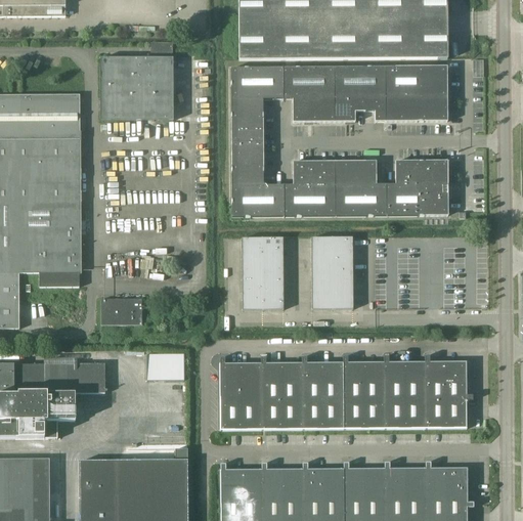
[(0,0),(0,15),(67,15),(66,0),(0,0)]
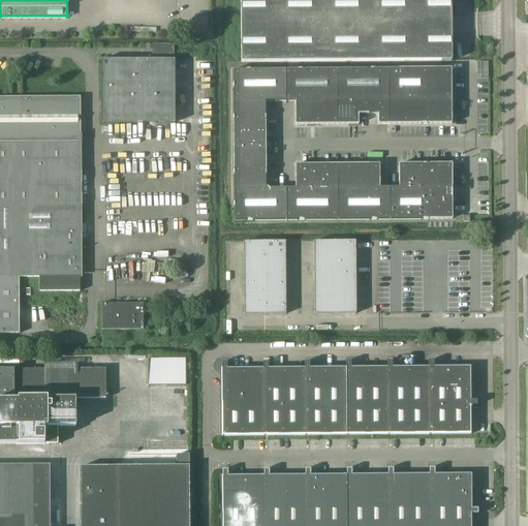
[(453,58),(453,57),(452,0),(242,0),(243,59),(452,58),(453,58)]
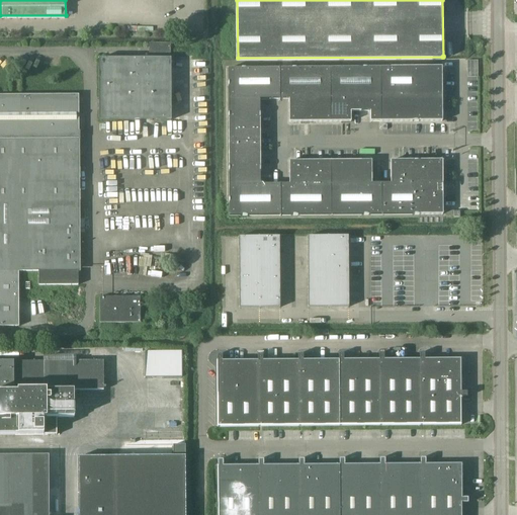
[(99,56),(100,117),(172,117),(172,56),(99,56)]
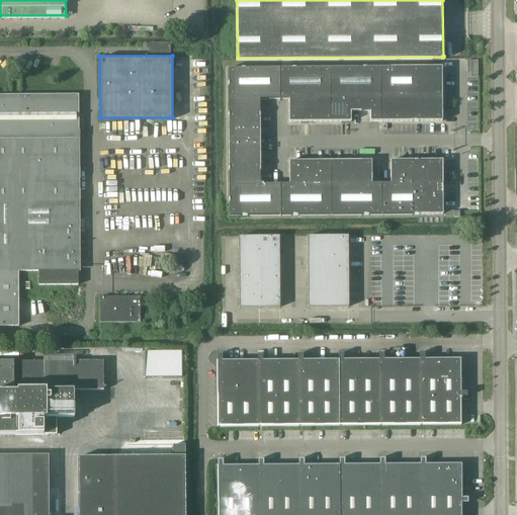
[(468,74),(479,74),(479,58),(468,58),(468,74)]
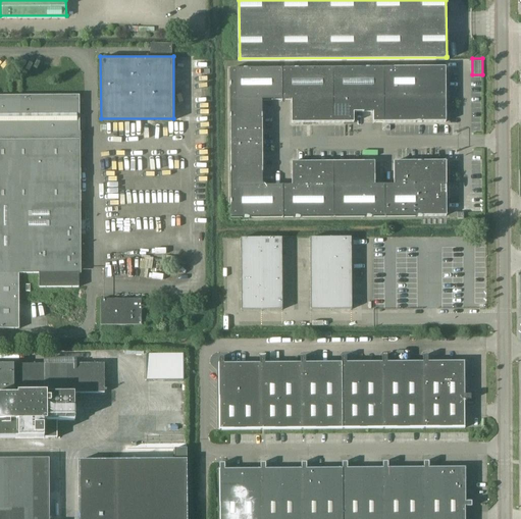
[(395,182),(375,182),(375,159),(293,159),(293,183),(263,183),(263,97),(292,97),(292,120),(354,119),(354,109),(374,109),(374,119),(447,118),(446,64),(230,65),(231,214),(447,213),(447,158),(395,159),(395,182)]
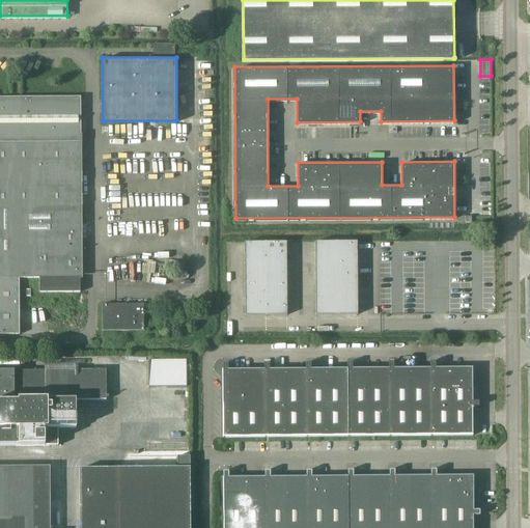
[(0,331),(21,331),(21,320),(20,275),(83,275),(82,221),(82,183),(82,139),(82,94),(0,94),(0,331)]
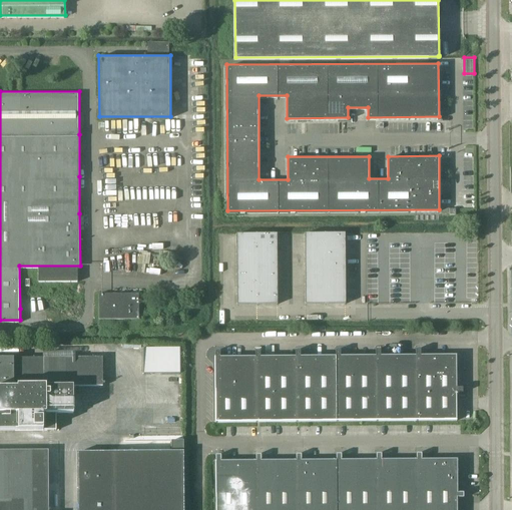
[(306,230),(306,302),(347,301),(346,230),(306,230)]
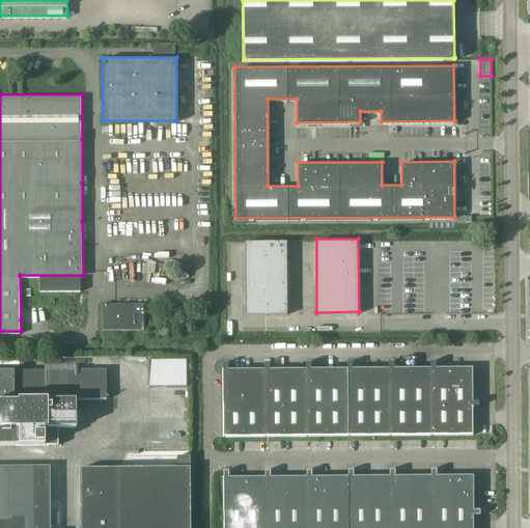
[(287,240),(246,240),(246,312),(288,312),(287,240)]
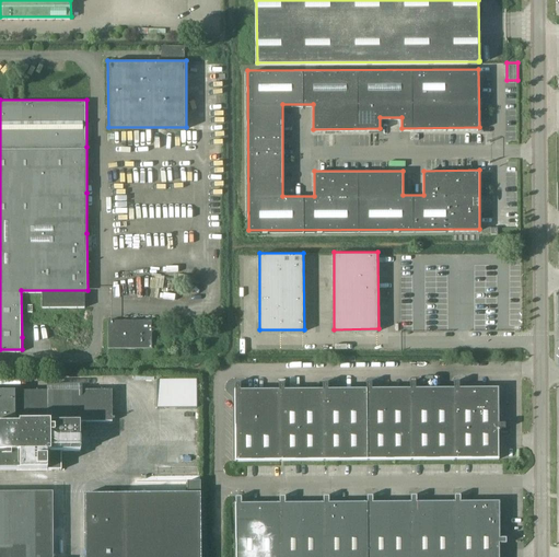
[(152,346),(152,317),(108,318),(109,346),(152,346)]
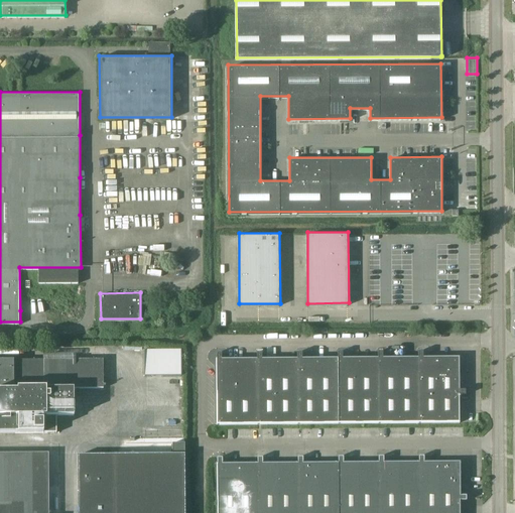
[(145,373),(182,373),(181,348),(145,348),(145,373)]
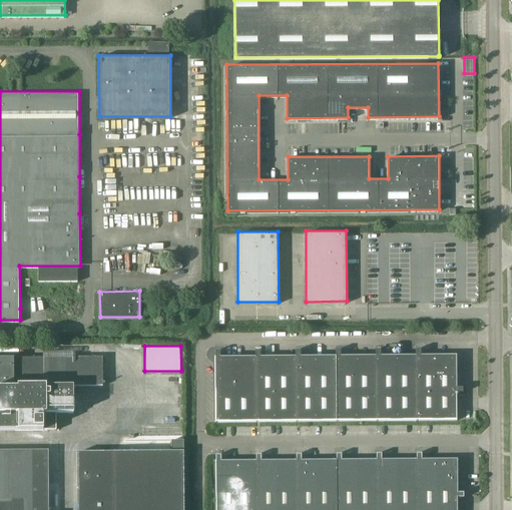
[(417,353),(415,353),(382,353),(381,347),(376,347),(376,353),(342,354),(342,347),(337,347),(337,354),(302,354),(302,348),(297,348),(297,354),(262,354),(262,348),(257,348),(257,354),(221,354),(221,348),(216,348),(216,420),(458,417),(458,390),(464,390),(464,385),(457,385),(457,352),(422,353),(422,347),(417,347),(417,353)]
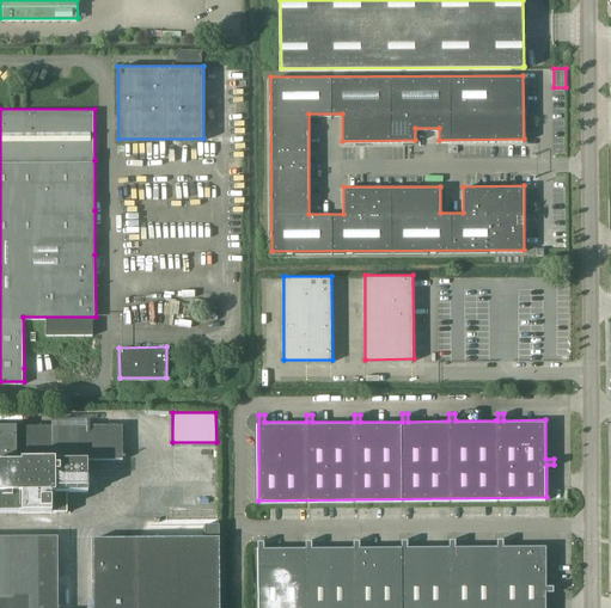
[(0,509),(56,509),(68,509),(68,490),(89,490),(89,484),(89,456),(123,458),(123,423),(89,423),(54,423),(0,423),(0,509)]
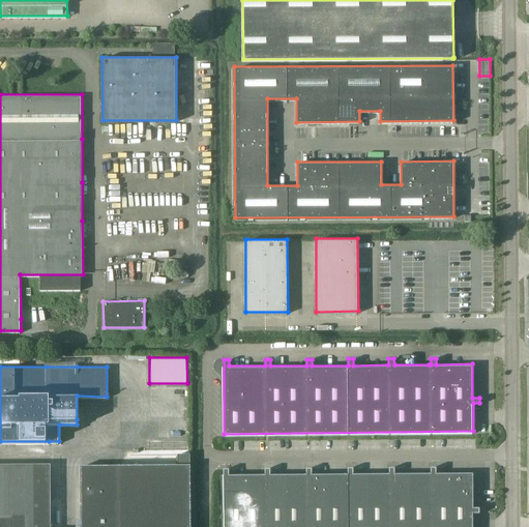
[(83,465),(82,465),(82,526),(190,526),(190,464),(190,452),(178,452),(178,464),(83,465)]
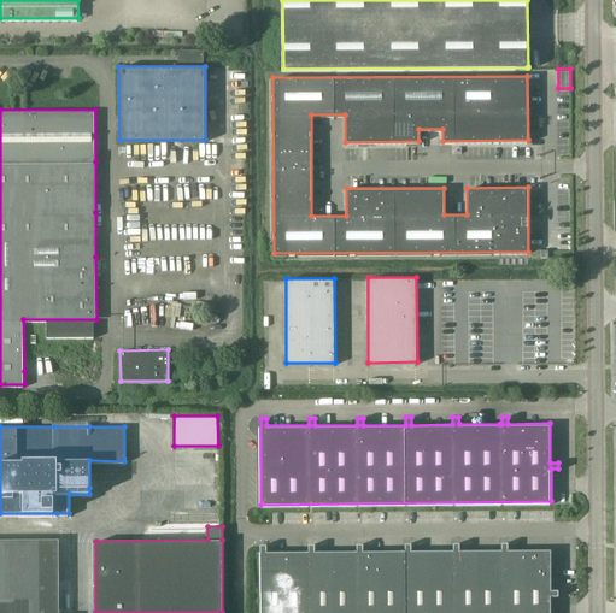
[(59,612),(59,538),(0,538),(0,612),(59,612)]
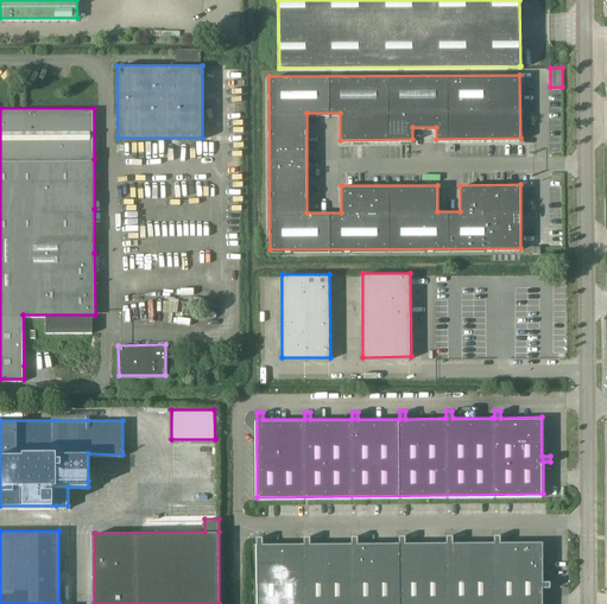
[(543,603),(544,586),(551,586),(551,580),(543,580),(543,540),(501,541),(501,533),(494,533),(494,541),(454,541),(454,534),(447,534),(447,541),(406,542),(406,535),(399,535),(399,542),(358,542),(358,535),(352,535),(352,542),(310,544),(310,535),(304,536),(304,544),(263,544),(263,536),(257,536),(257,544),(257,603),(543,603)]
